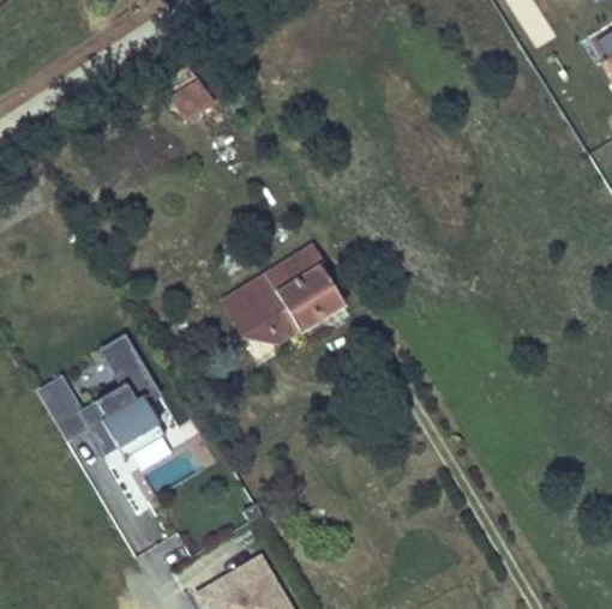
[(190,61),(165,76),(189,114),(213,98),(190,61)]
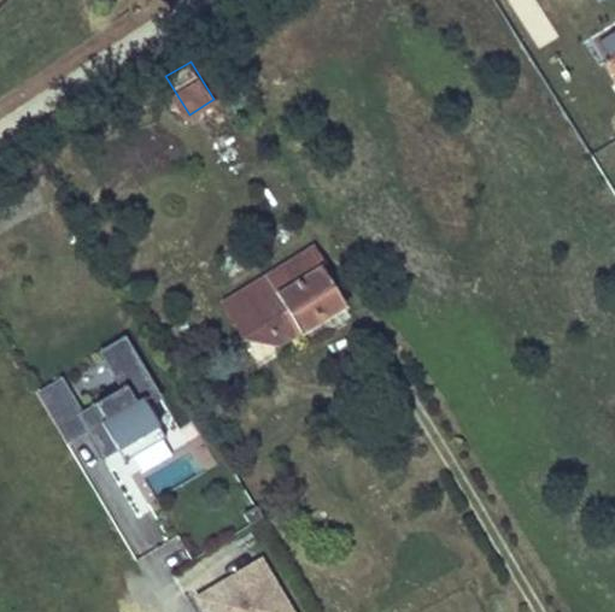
[(297,281),(279,292),(302,328),(303,331),(324,317),(321,312),(344,299),(315,252),(290,268),(297,281)]
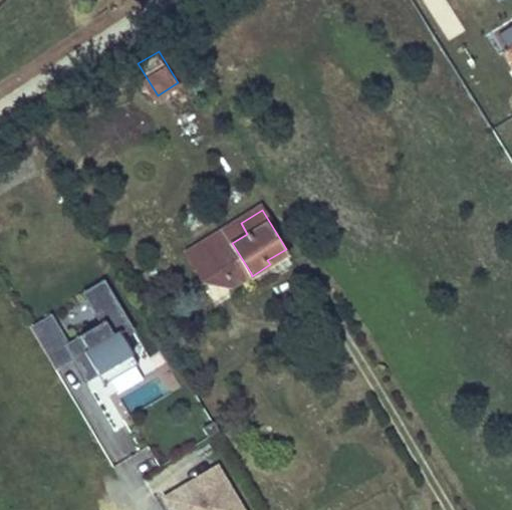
[(247,234),(241,224),(189,257),(214,295),(218,293),(232,285),(211,251),(230,239),(232,243),(247,234)]
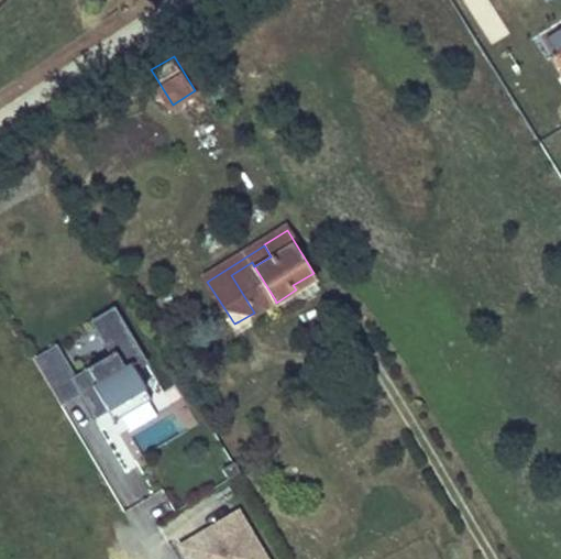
[(254,266),(252,262),(231,275),(254,313),(275,299),(254,266)]
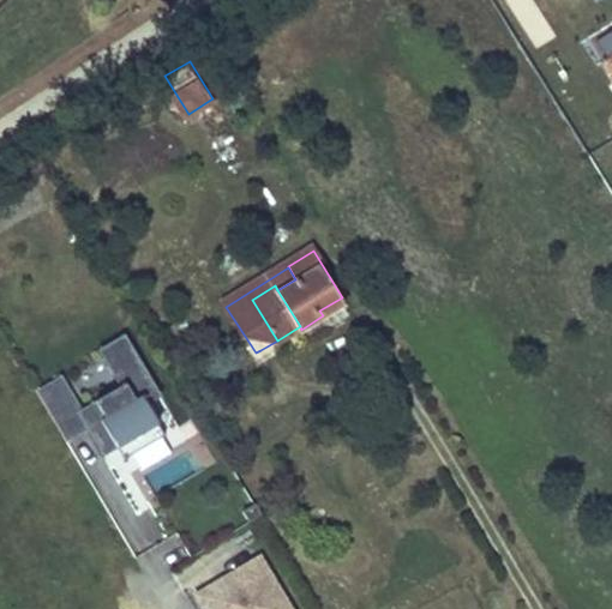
[(342,297),(319,311),(323,315),(346,302),(342,297)]
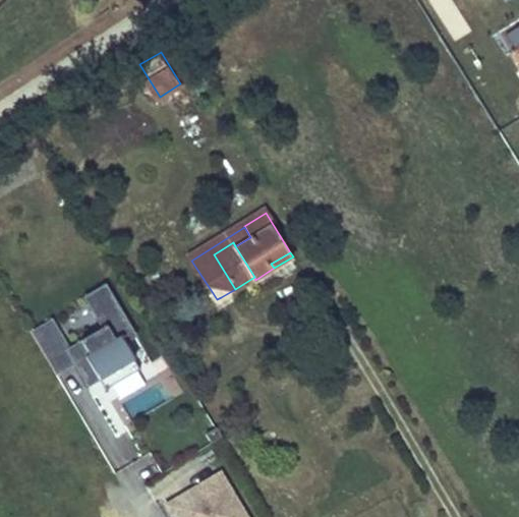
[(139,334),(109,281),(84,294),(103,326),(71,345),(55,316),(33,329),(59,372),(75,362),(90,385),(102,378),(107,388),(141,367),(126,341),(139,334)]
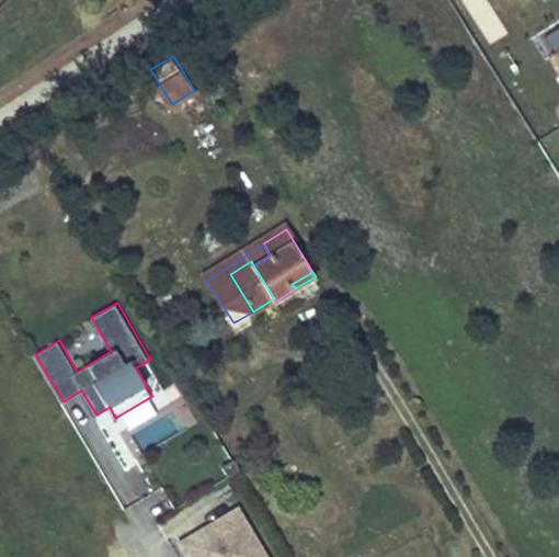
[(240,468),(235,458),(224,465),(229,475),(240,468)]
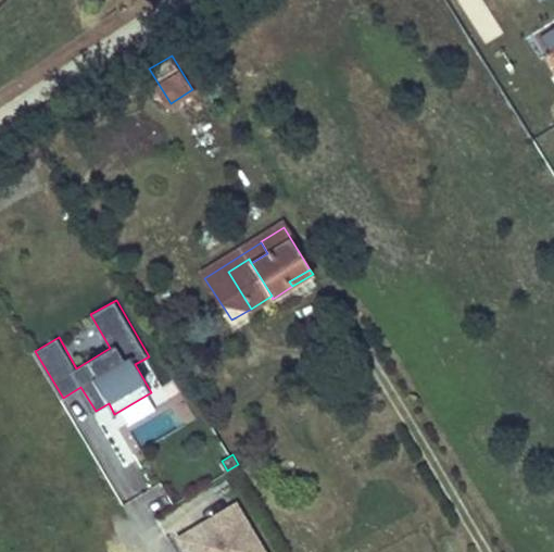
[(266,551),(237,502),(179,536),(189,551),(266,551)]
